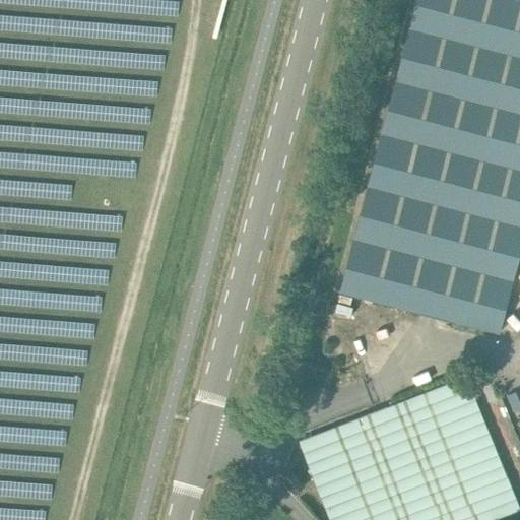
[(519,0),(415,0),(383,127),(340,289),(500,331),(519,254),(519,0)]
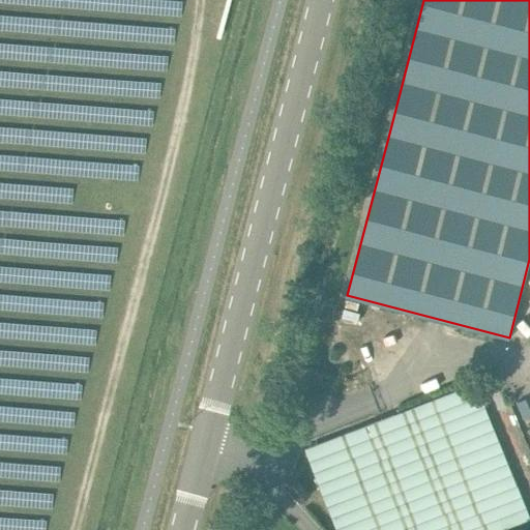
[(529,529),(529,519),(477,382),(403,410),(447,529),(529,529)]
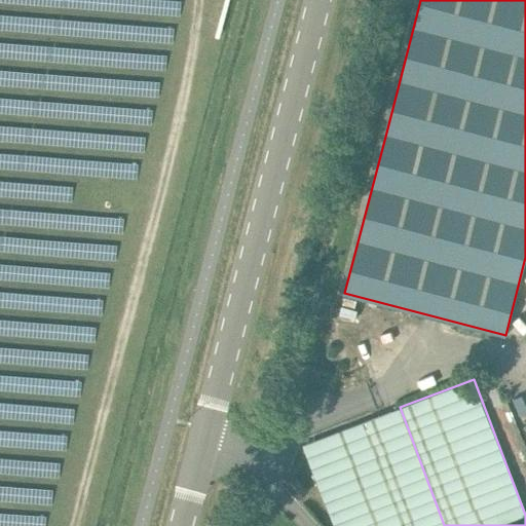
[(525,412),(525,406),(521,393),(511,398),(518,415),(525,412)]
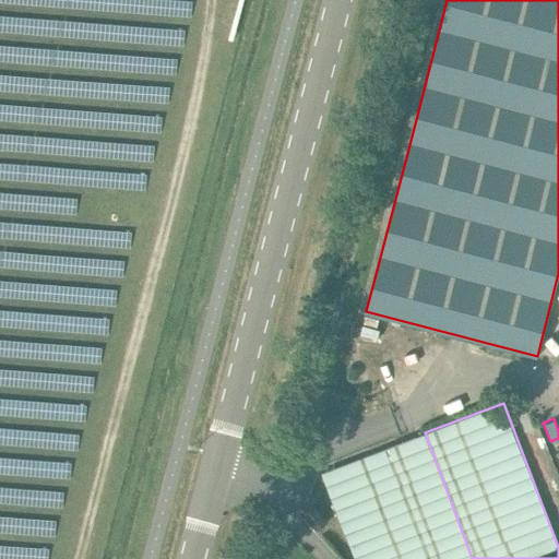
[(472,558),(425,432),(323,472),(356,558),(472,558)]
